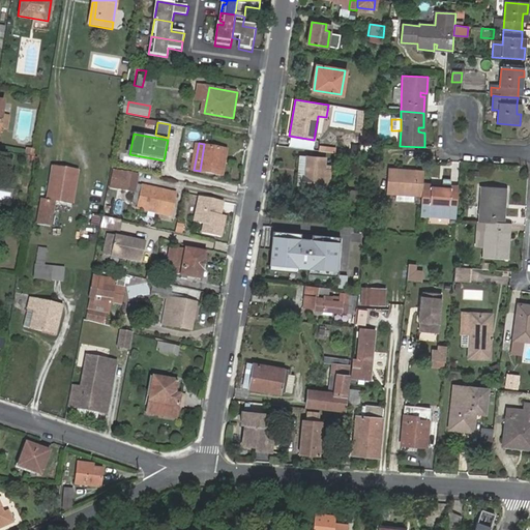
[(229,149),(204,144),(200,171),(224,175),(229,149)]
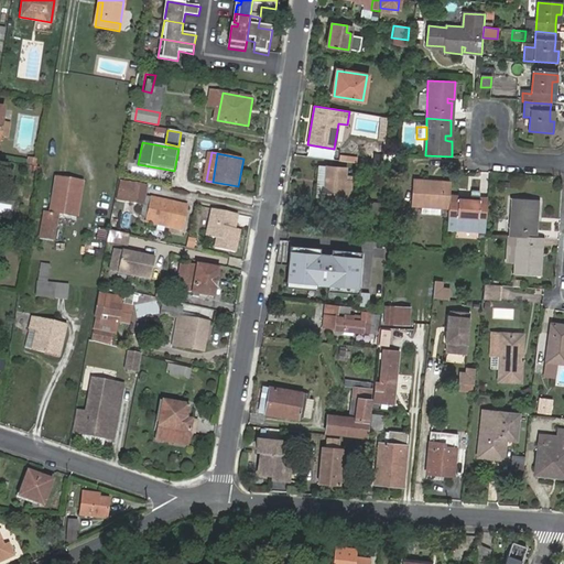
[(320,166),(317,197),(323,197),(324,187),(326,187),(327,166),(320,166)]
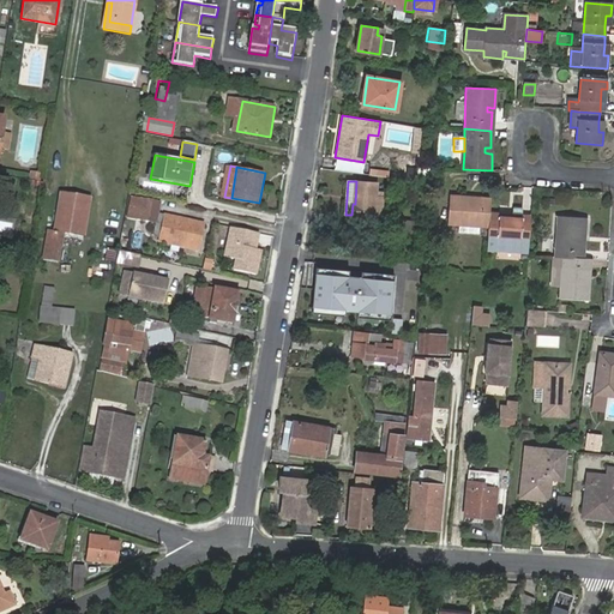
[(381,217),(383,196),(381,196),(381,191),(378,190),(378,184),(356,181),(355,204),(353,204),(351,215),(381,217)]
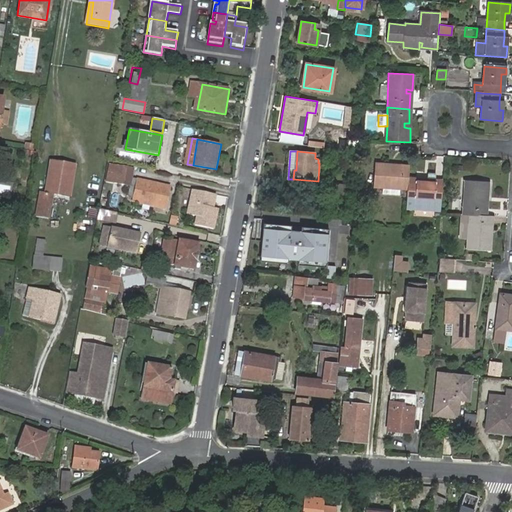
[(74,167),(49,163),(44,195),(40,195),(36,219),(48,222),(52,197),(69,199),(74,167)]
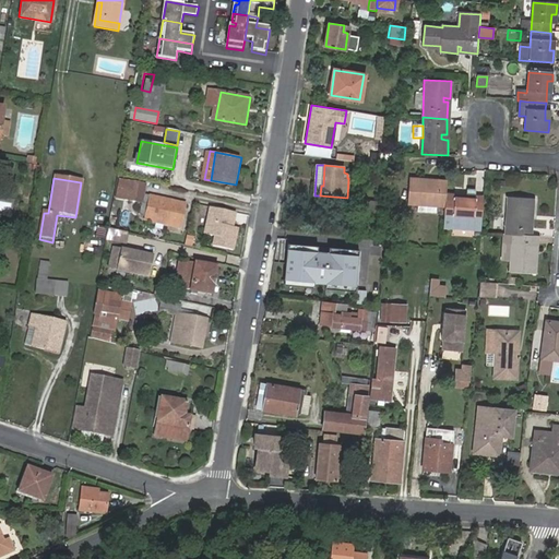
[(408,204),(445,206),(447,194),(447,183),(431,182),(430,187),(426,186),(426,182),(427,179),(409,179),(408,204)]
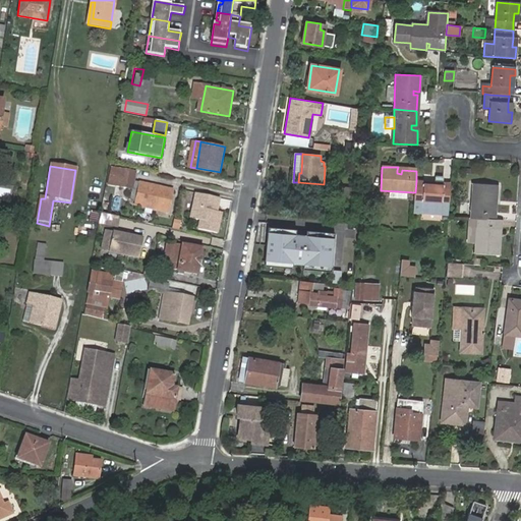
[(136,173),(112,168),(109,185),(132,190),(131,199),(137,200),(140,183),(134,182),(136,173)]
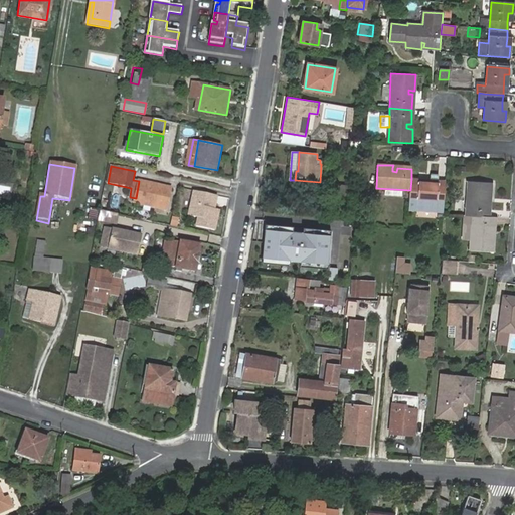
[(427,181),(427,179),(411,179),(410,190),(409,203),(418,203),(418,208),(437,209),(444,210),(446,180),(439,180),(439,174),(431,174),(430,181),(427,181)]
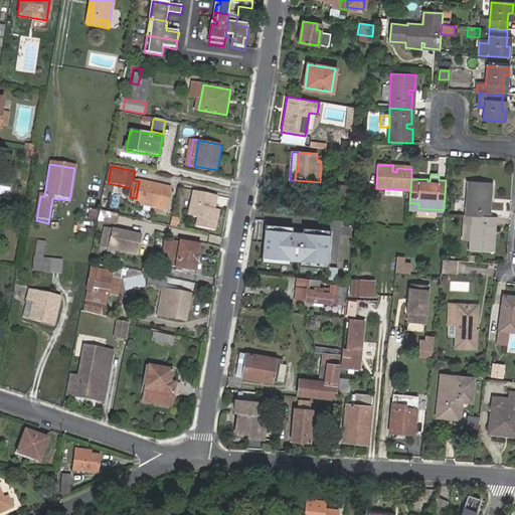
[(171,187),(156,184),(155,189),(148,188),(149,183),(139,181),(136,198),(135,203),(145,205),(146,200),(153,201),(152,206),(167,209),(171,187)]
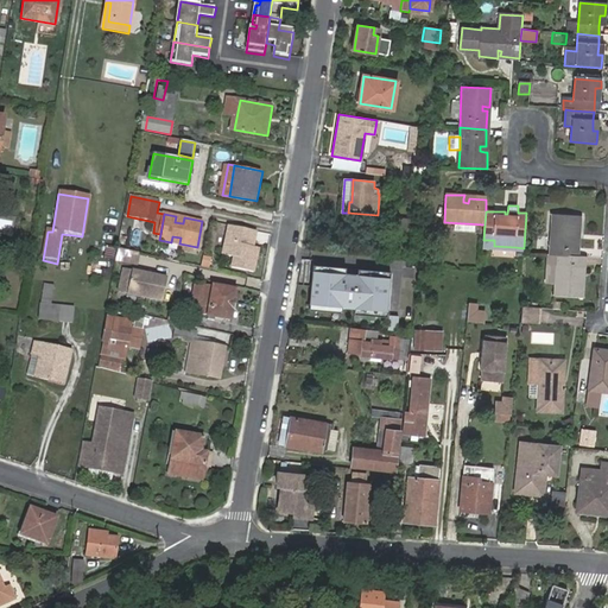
[(550,254),(558,254),(575,257),(577,239),(572,239),(574,234),(577,234),(581,235),(582,217),(552,215),(550,254)]
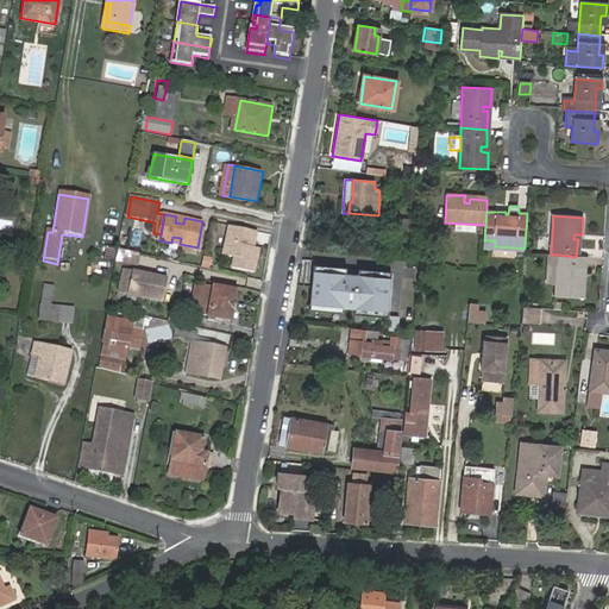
[(0,218),(0,226),(11,230),(12,221),(0,218)]
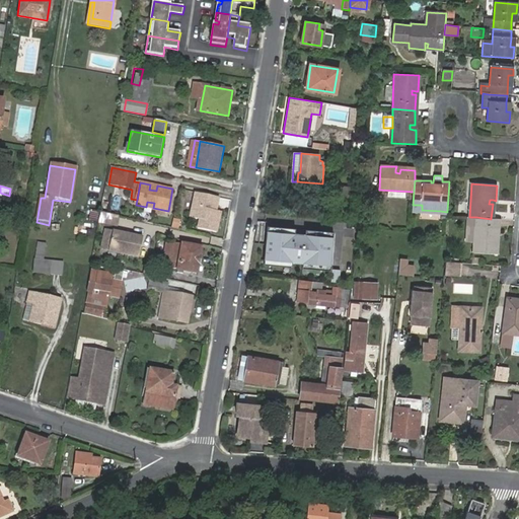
[(220,198),(197,193),(192,218),(202,220),(200,228),(218,232),(223,212),(215,210),(216,206),(219,206),(220,198)]
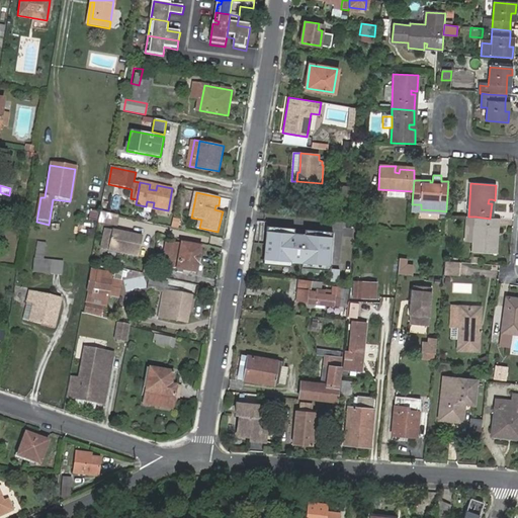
[(95,221),(97,211),(88,209),(87,220),(95,221)]
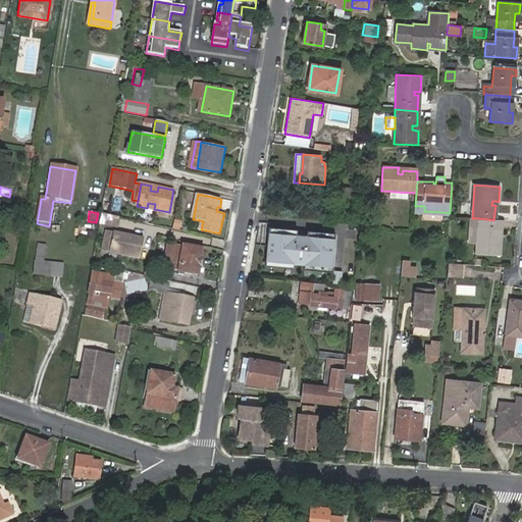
[(101,214),(99,223),(117,227),(119,218),(101,214)]
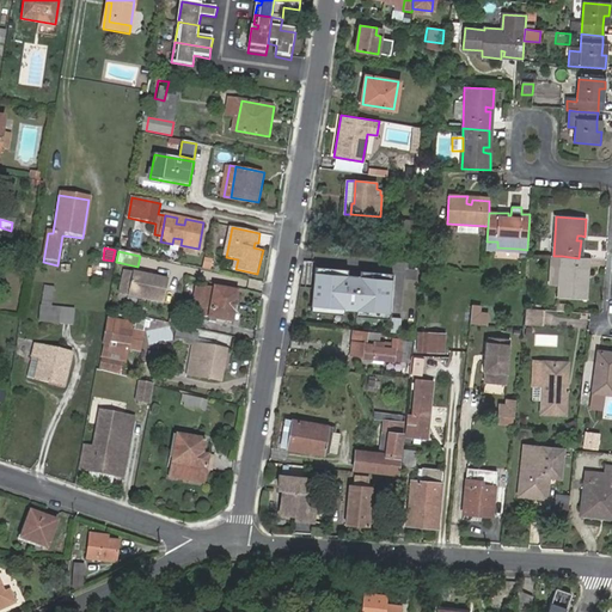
[(579,258),(562,256),(558,297),(587,299),(588,281),(586,280),(581,280),(582,275),(586,275),(587,258),(579,258)]
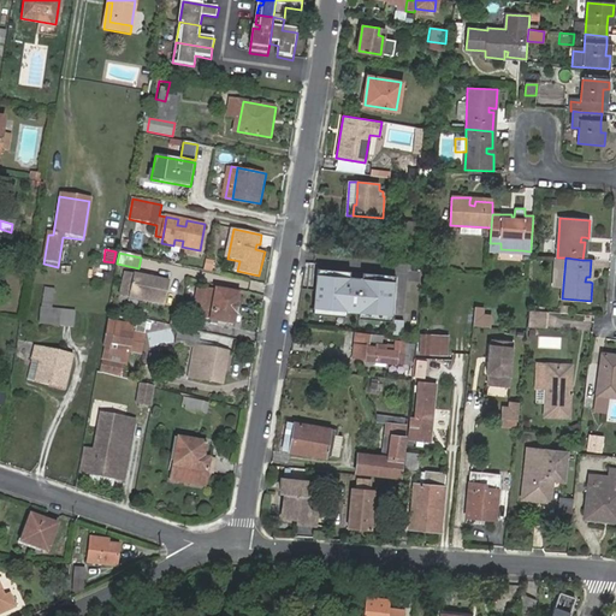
[(350,271),(319,268),(315,314),(348,317),(349,311),(361,312),(361,318),(394,320),(397,274),(363,272),(362,278),(350,277),(350,271)]
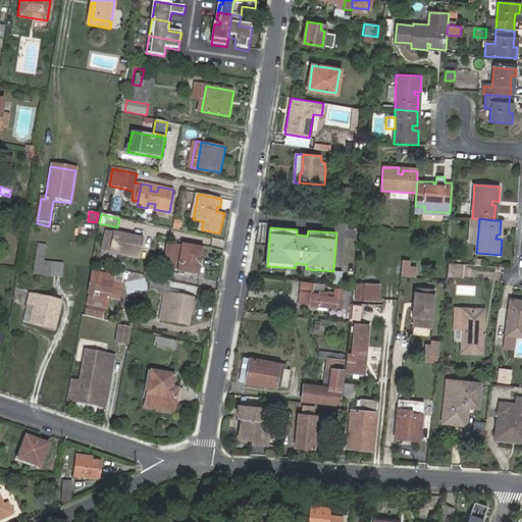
[(114,233),(110,253),(140,259),(144,239),(114,233)]
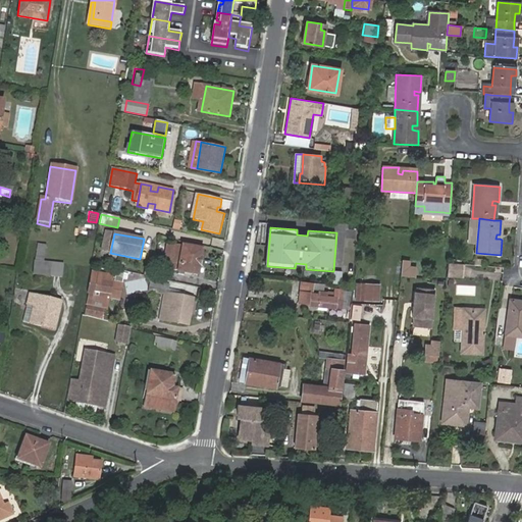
[(46,245),(37,243),(35,261),(44,262),(46,245)]
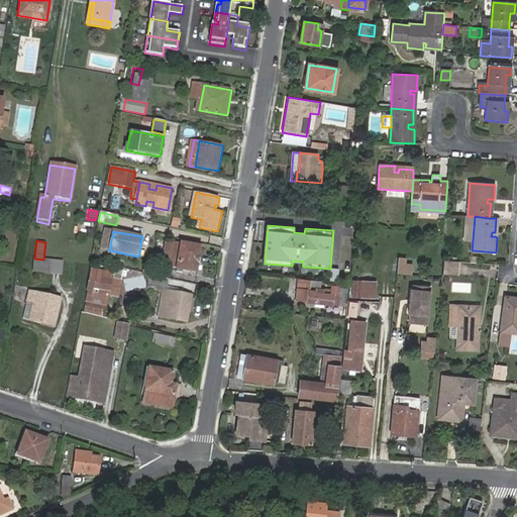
[(185,244),(170,242),(167,261),(176,263),(175,268),(181,269),(181,270),(200,273),(204,247),(185,244)]
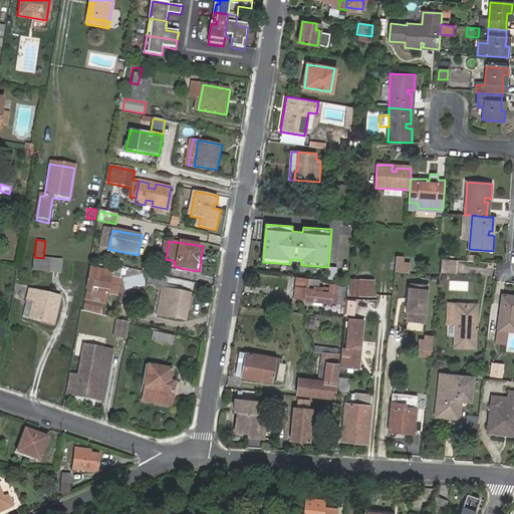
[(33,269),(61,271),(61,260),(43,258),(34,257),(33,269)]
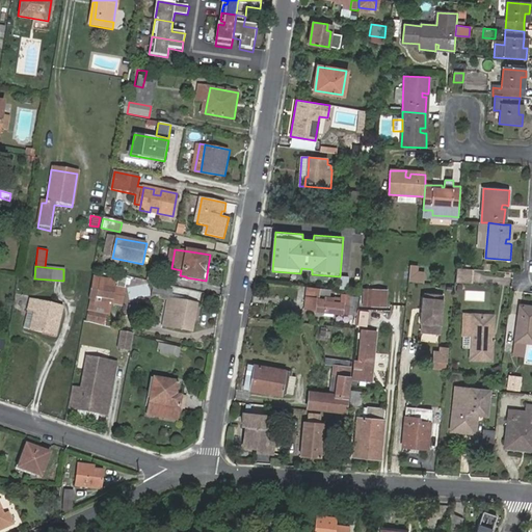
[(418,266),(410,266),(409,282),(423,283),(424,272),(418,272),(418,266)]
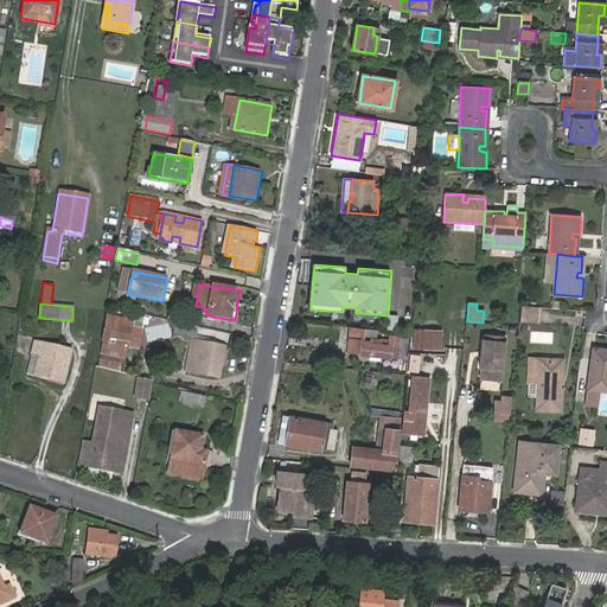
[(521,323),(538,324),(540,308),(522,307),(521,323)]
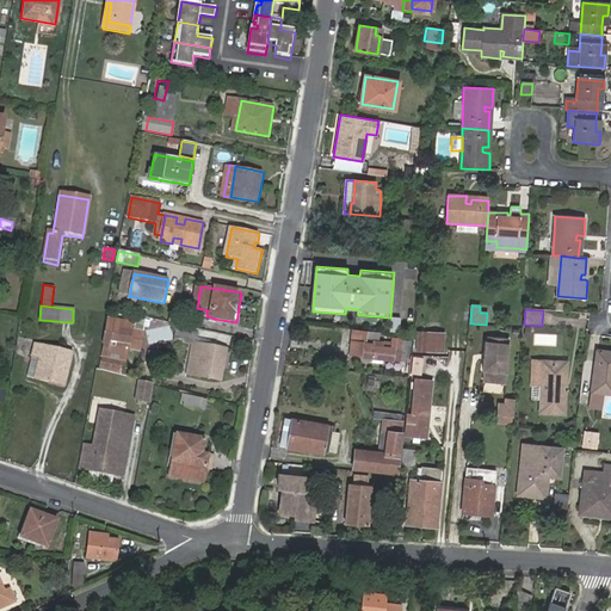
[(130,322),(107,319),(102,357),(124,362),(130,322)]
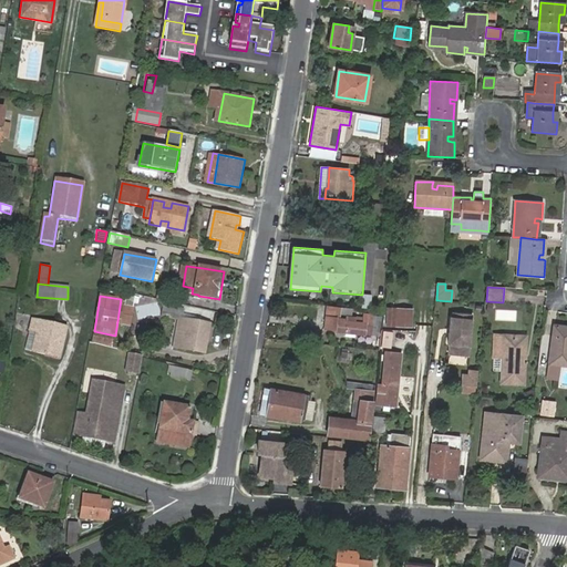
[(397,310),(388,309),(388,326),(395,326),(397,310)]
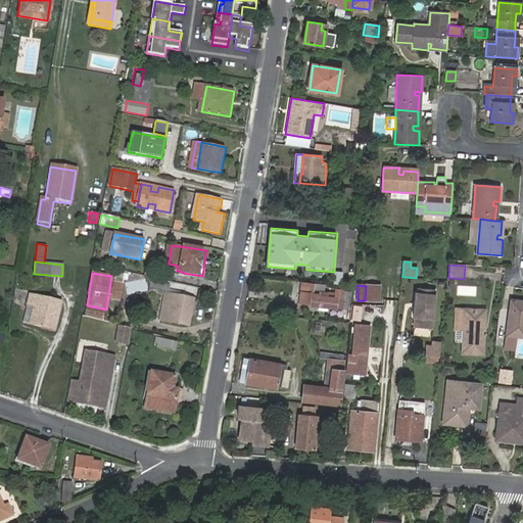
[(380,286),(367,286),(367,301),(380,301),(380,286)]
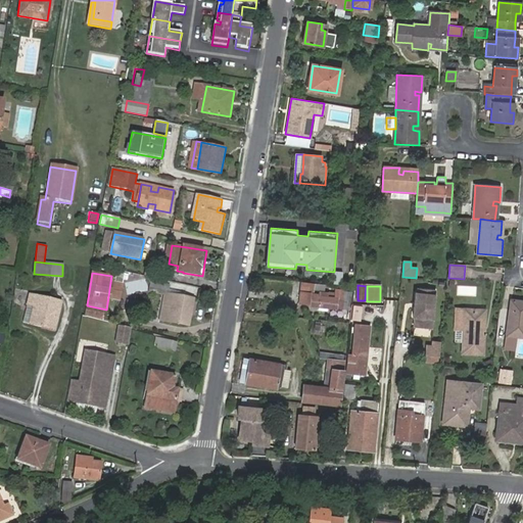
[(457,294),(475,295),(475,287),(457,286),(457,294)]
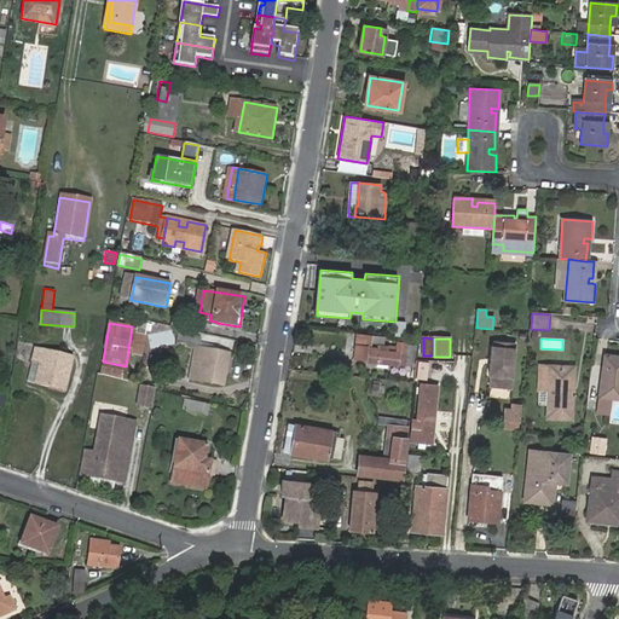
[(493,377),(492,388),(514,389),(518,343),(496,342),(495,348),(493,347),(491,377),(493,377)]
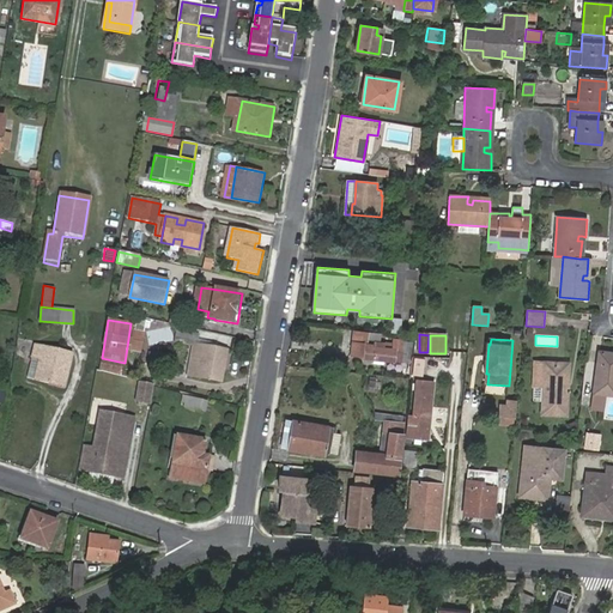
[(353,341),(352,353),(363,354),(363,357),(405,360),(406,341),(393,340),(393,343),(386,343),(386,345),(374,344),(372,346),(364,346),(364,343),(353,341)]
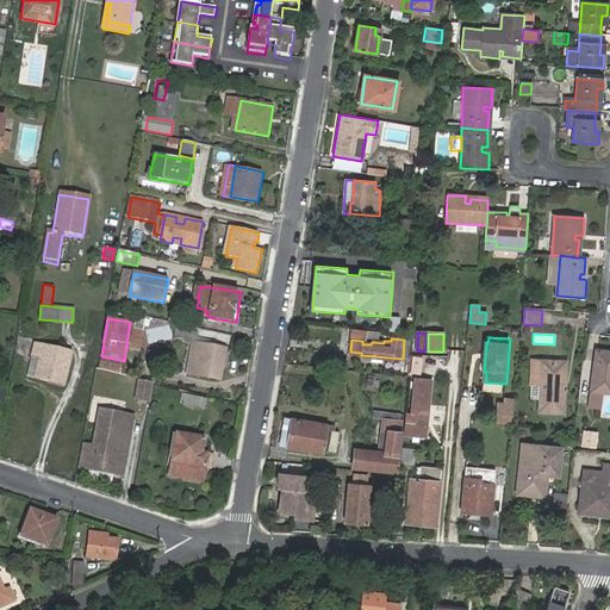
[(72,353),(35,343),(32,355),(39,358),(35,378),(49,381),(50,378),(64,381),(72,353)]
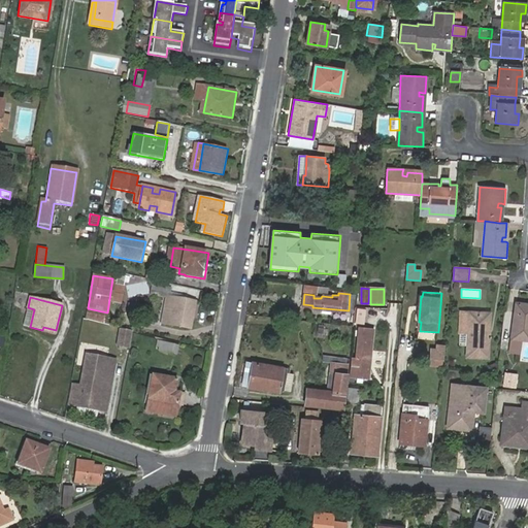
[(195,301),(174,298),(171,314),(165,312),(163,323),(191,327),(195,301)]
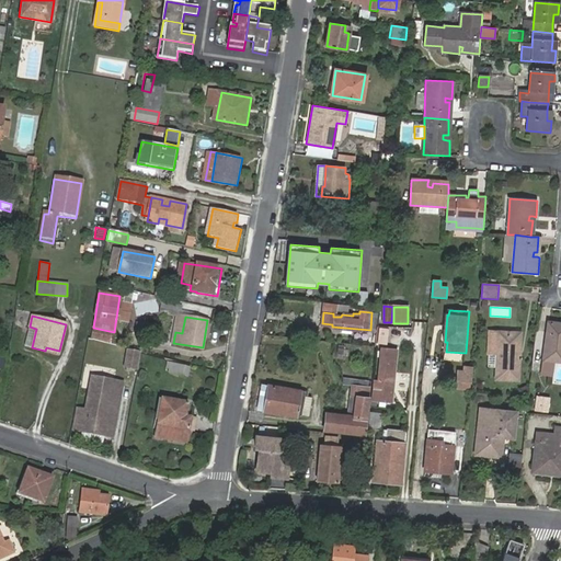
[(560,324),(550,323),(544,376),(553,377),(554,363),(560,363),(560,324)]
